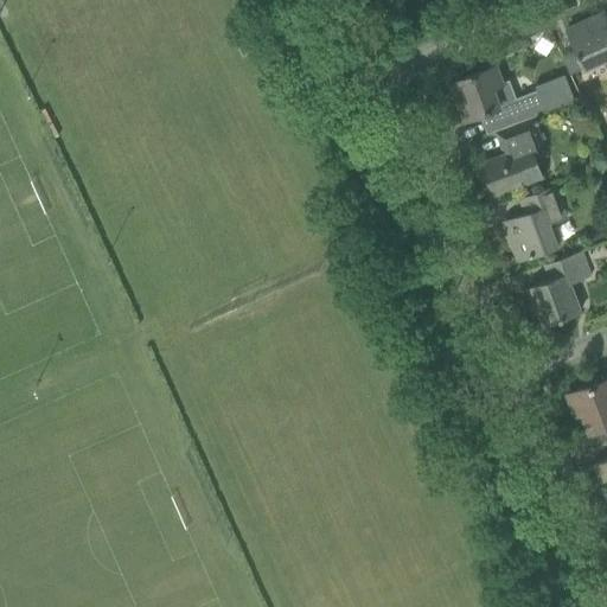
[(606,20),(604,13),(567,30),(575,50),(583,68),(583,69),(604,61),(606,69),(606,20)]
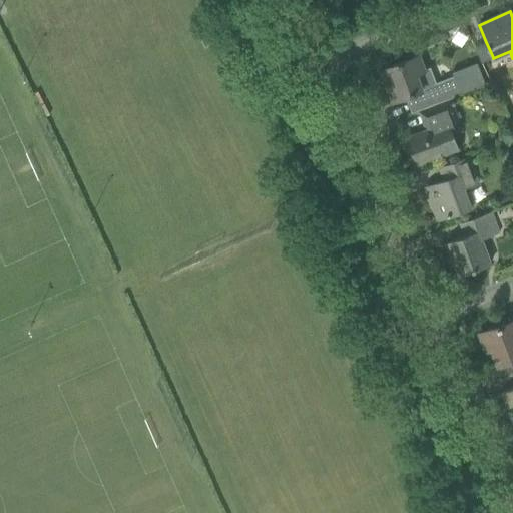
[(486,42),(475,47),(481,62),(493,57),(486,42)]
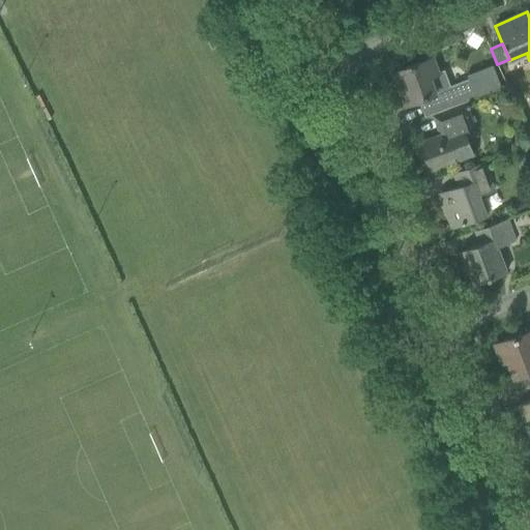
[(412,65),(390,74),(403,107),(425,98),(433,115),(468,101),(502,89),(494,66),(468,76),(470,80),(461,83),(449,88),(443,71),(438,74),(432,57),(428,49),(421,52),(424,60),(412,65)]
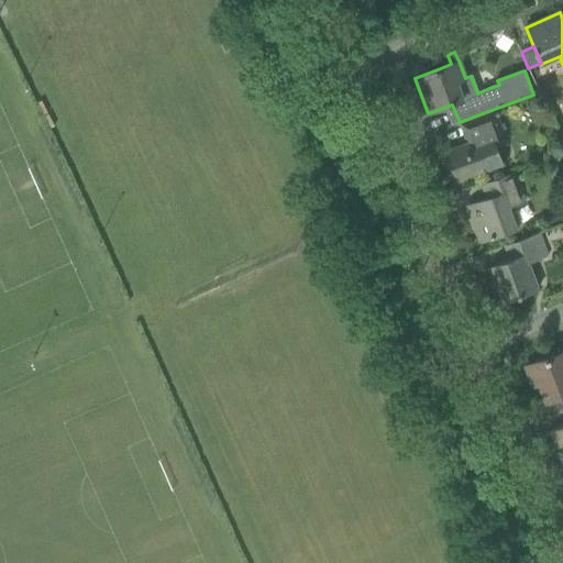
[(467,143),(446,151),(457,179),(488,168),(501,164),(496,148),(499,147),(492,127),(500,124),(495,110),(486,113),(481,116),(481,117),(460,124),(467,143)]
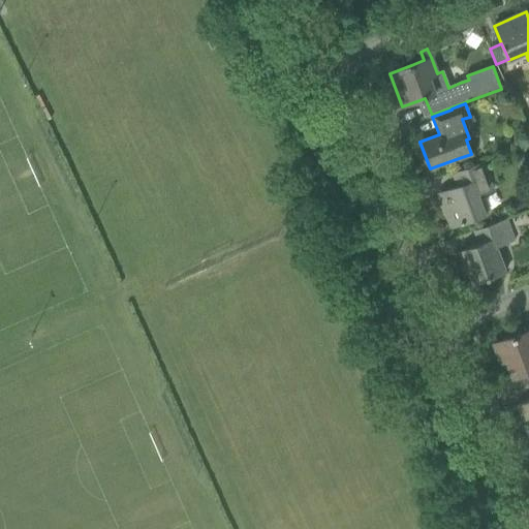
[(483,163),(473,166),(454,174),(459,186),(439,193),(452,226),(485,214),(477,194),(492,188),(483,163)]
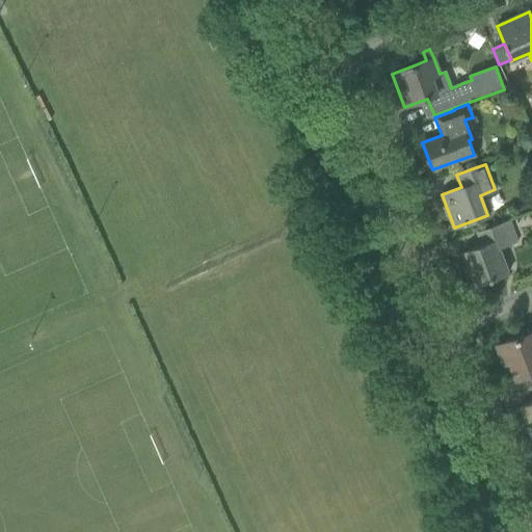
[(508,273),(501,255),(499,248),(510,243),(517,241),(510,219),(478,232),(482,244),(462,251),(476,286),(508,273)]
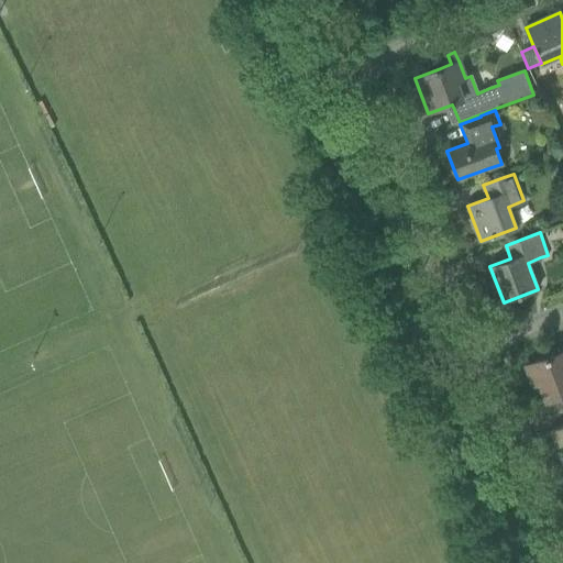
[(562,353),(526,366),(532,385),(539,383),(545,401),(562,394),(562,353)]
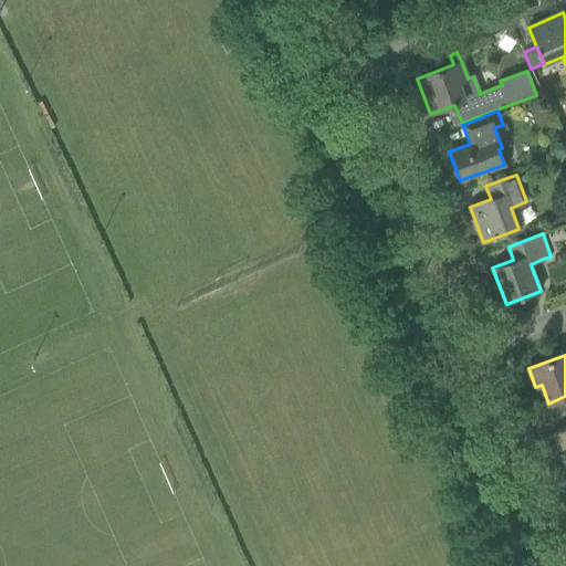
[(565,427),(553,432),(565,468),(565,427)]
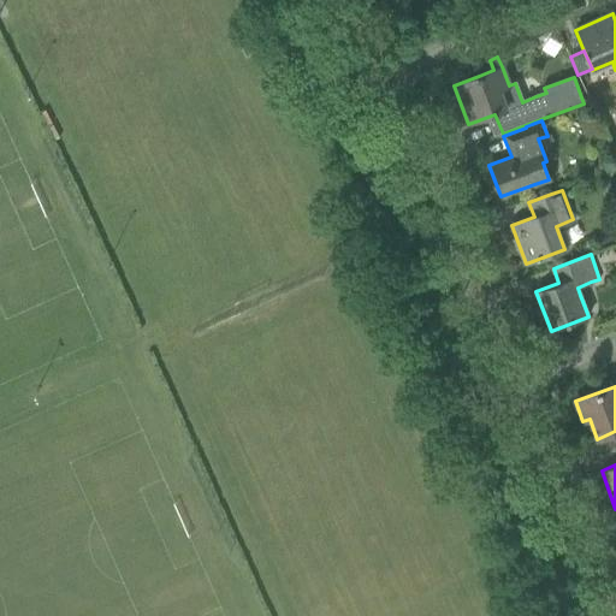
All buildings are outlined.
